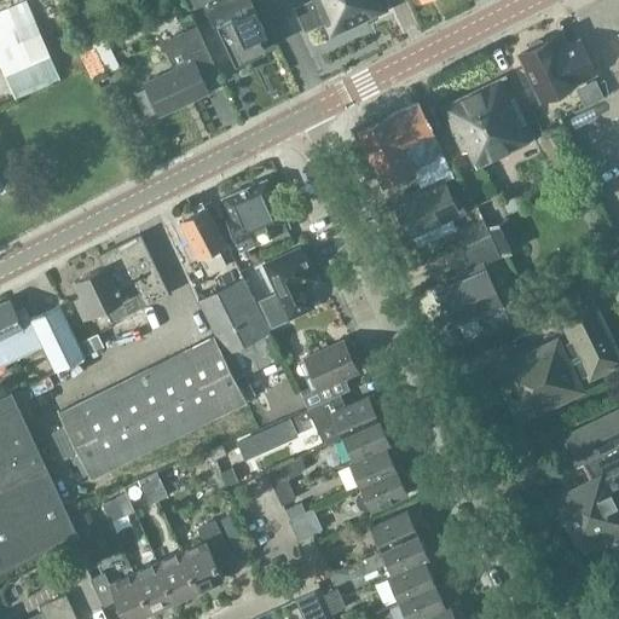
[(27,0),(24,0),(0,11),(0,58),(17,97),(62,76),(27,0)]
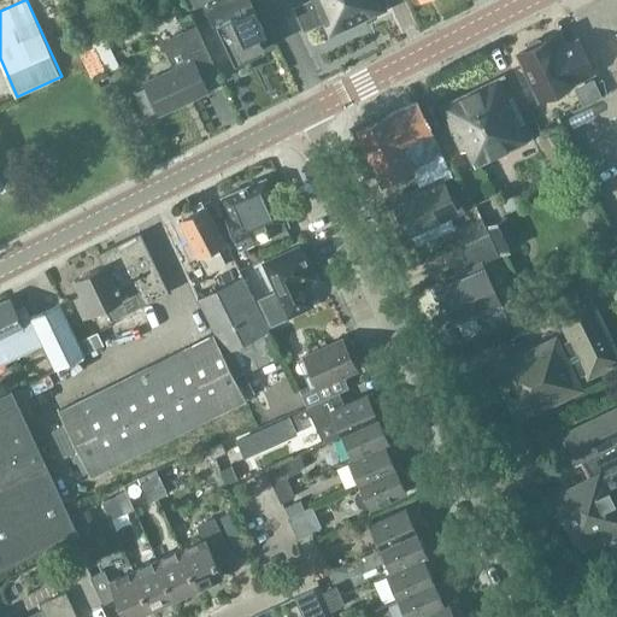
[(250,0),(218,0),(216,1),(224,21),(216,24),(235,64),(264,51),(257,35),(266,31),(254,6),(253,6),(250,0)]
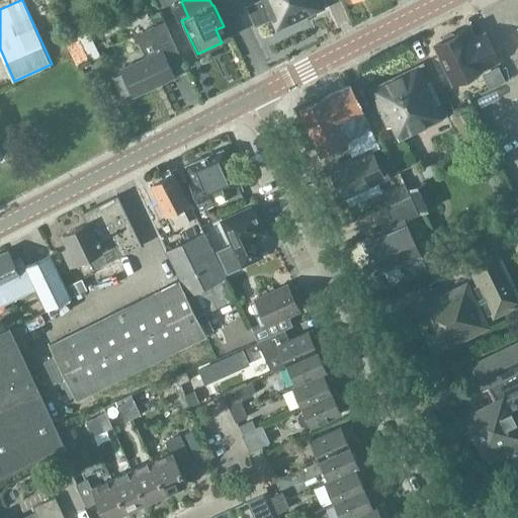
[(277,30),(276,30),(311,15),(304,0),(295,0),(293,1),(291,0),(261,0),(276,31),(277,30)]
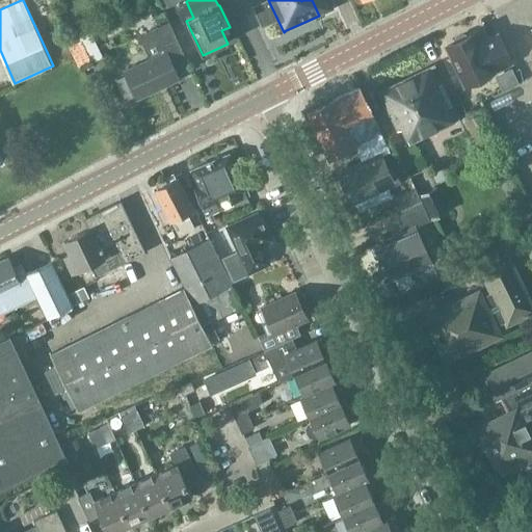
[(299,0),(301,1),(303,0),(312,0),(319,16),(334,8),(328,0),(299,0)]
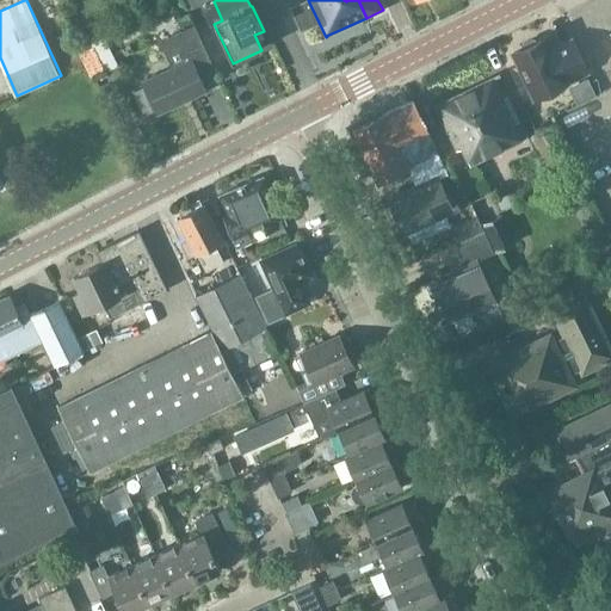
[(144,87),(134,92),(144,115),(155,110),(158,113),(207,91),(201,79),(216,72),(195,26),(160,42),(173,69),(143,82),(144,87)]
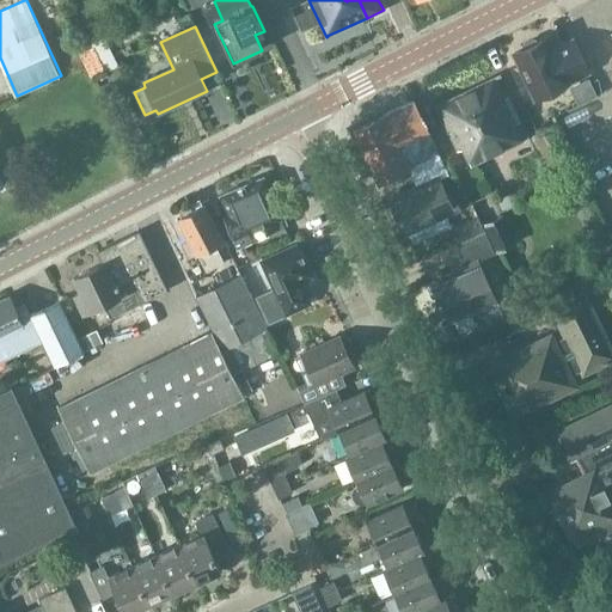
[(522,49),(514,53),(536,99),(568,84),(567,81),(588,72),(573,41),(552,50),(546,38),(539,42),(533,40),(524,44),(522,49)]
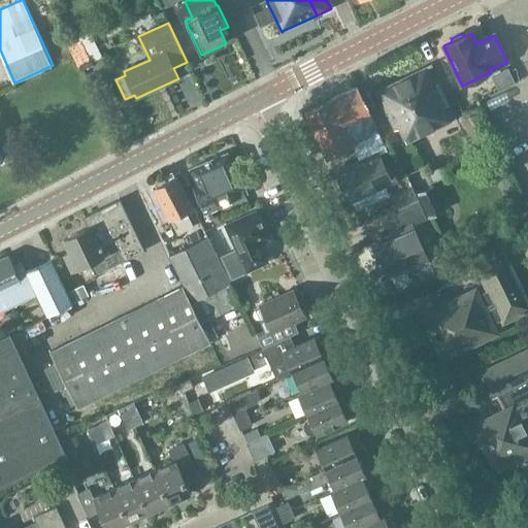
[(79,41),(69,46),(80,68),(91,63),(79,41)]
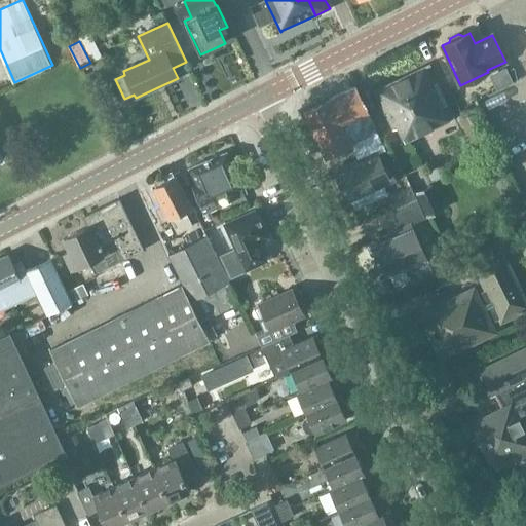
[(455,118),(429,65),(375,91),(393,129),(398,127),(405,142),(455,118)]
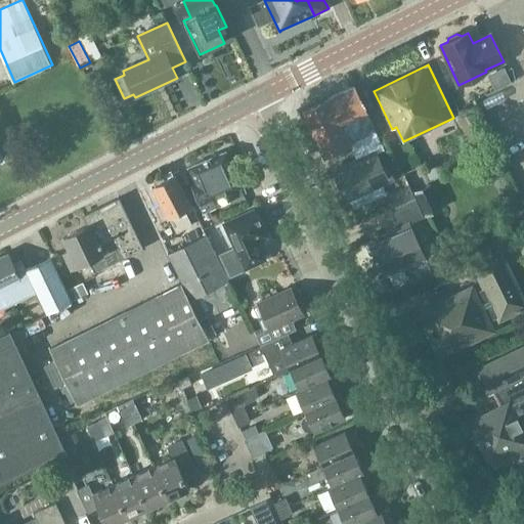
[(503,76),(483,83),(487,92),(506,85),(503,76)]
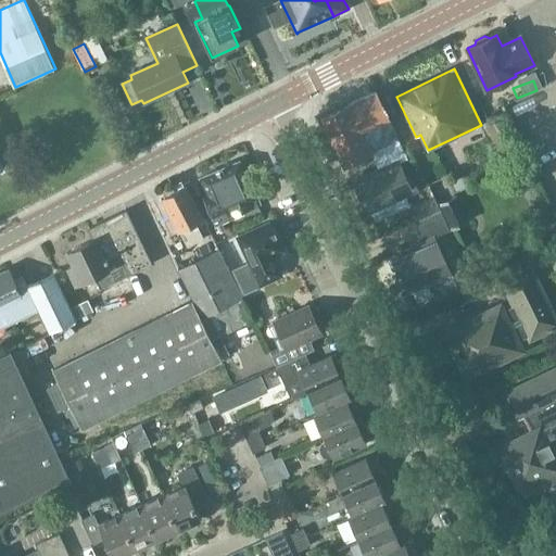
[(349,104),(349,103),(320,117),(328,131),(317,136),(329,160),(339,154),(344,165),(373,151),(399,138),(375,91),(349,104)]
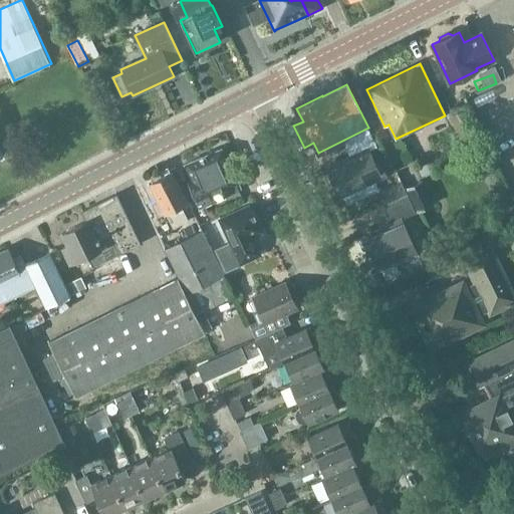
[(368,127),(344,140),(352,156),(368,149),(369,151),(377,147),(368,127)]
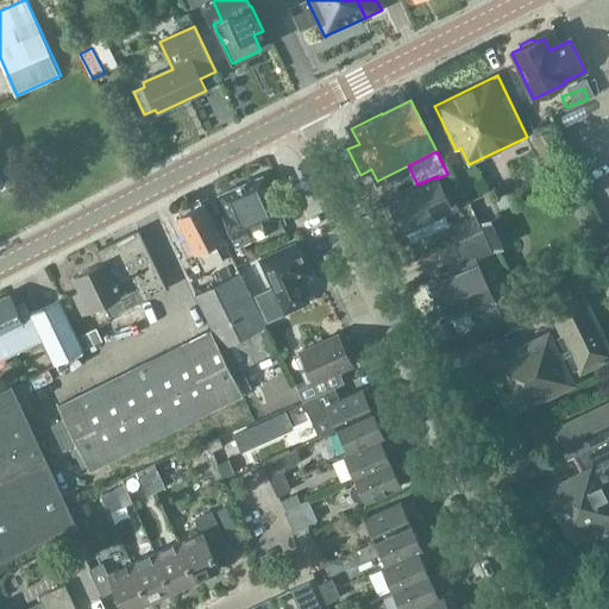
[(283,227),(262,179),(263,177),(262,176),(219,195),(220,196),(228,214),(224,217),(237,248),(283,227)]
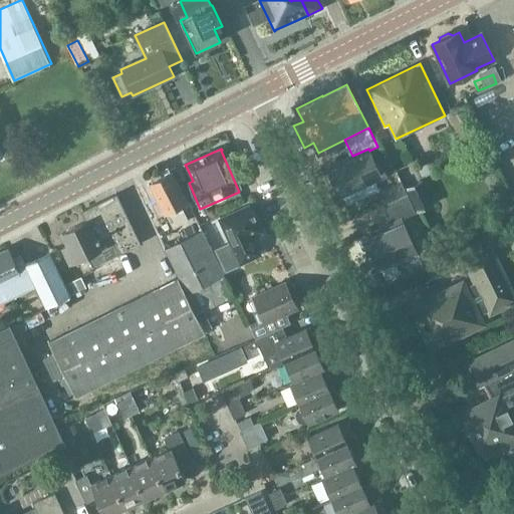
[(341,196),(387,176),(381,164),(376,167),(369,151),(368,149),(352,156),(328,167),(341,196)]
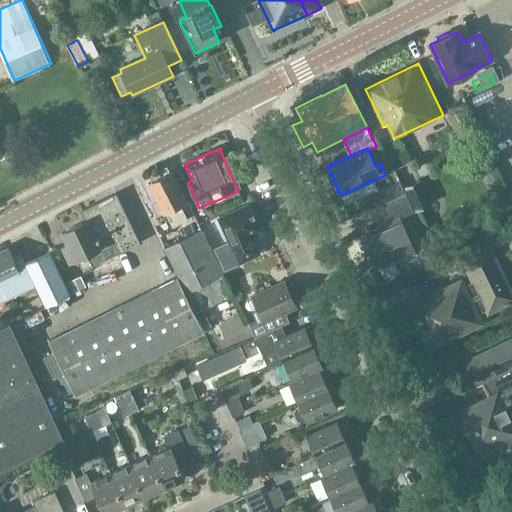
[(148,182),(165,213),(166,213),(173,227),(187,220),(180,205),(187,202),(171,170),(148,182)]
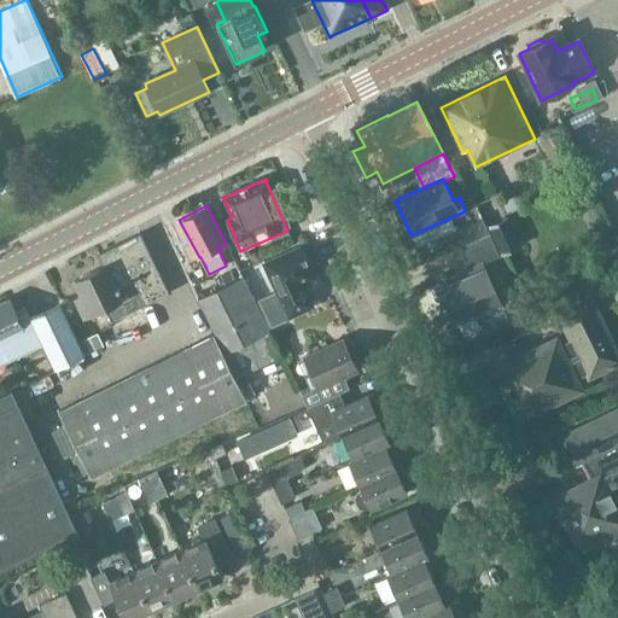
[(482,219),(452,233),(459,246),(489,233),(482,219)]
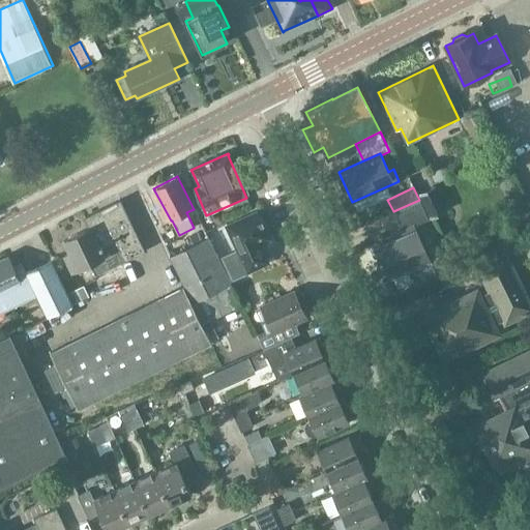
[(437,187),(420,195),(431,219),(448,211),(437,187)]
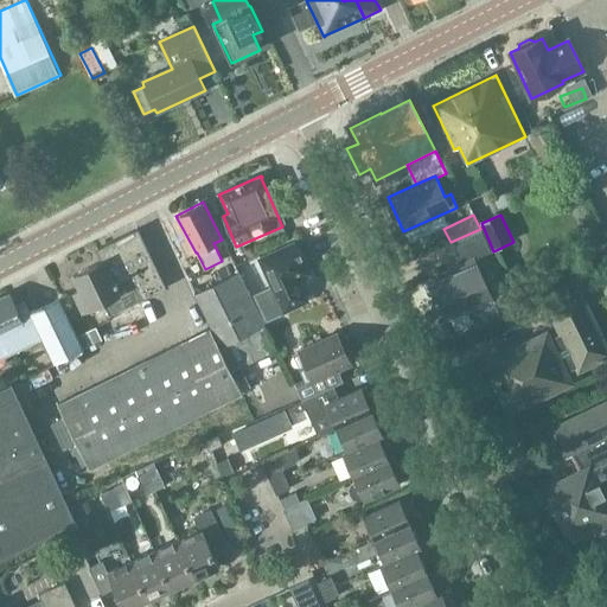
[(96,249),(102,262),(74,275),(81,291),(75,293),(83,311),(103,301),(110,315),(165,288),(166,289),(166,288),(139,230),(96,249)]
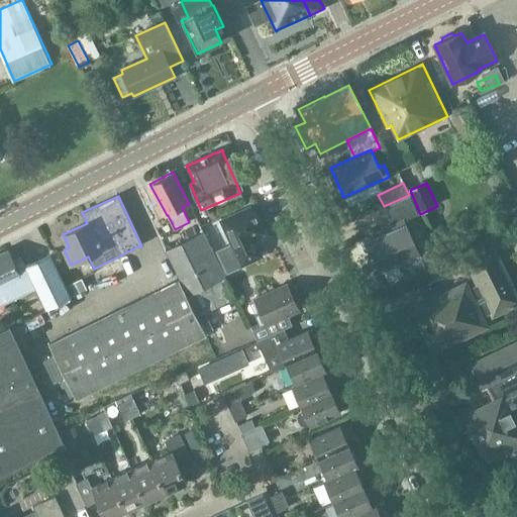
[(411,198),(387,209),(395,225),(418,215),(411,198)]
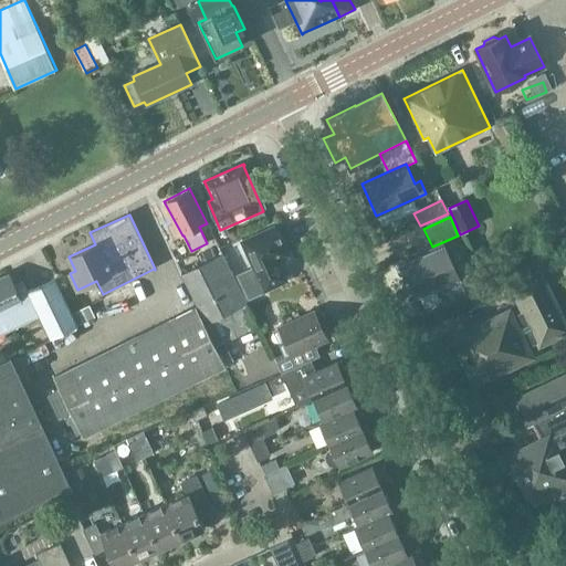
[(238,275),(248,296),(284,280),(275,260),(287,254),(275,226),(241,241),(253,268),(238,275)]
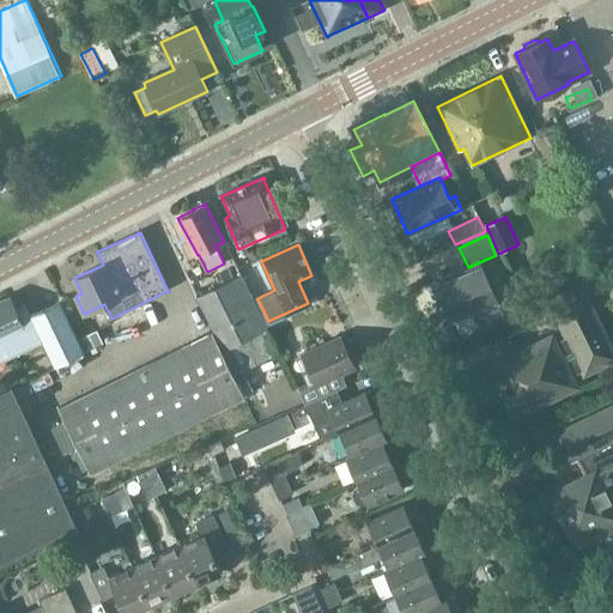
[(483,266),(432,289),(442,308),(443,308),(450,323),(497,302),(490,286),(491,285),(483,266)]
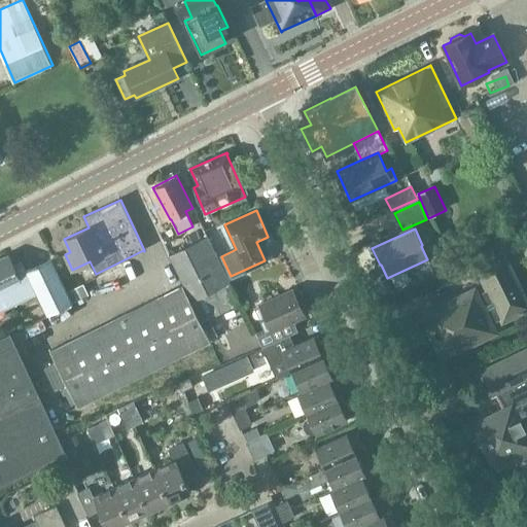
[(207,237),(170,255),(192,302),(230,283),(207,237)]
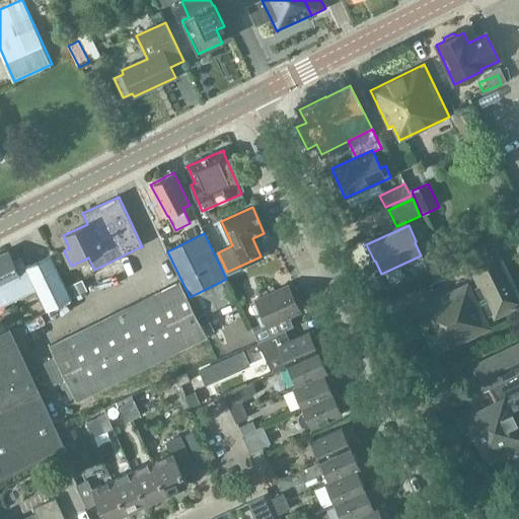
[(467,286),(418,310),(437,351),(487,326),(484,319),(496,313),(497,315),(518,304),(518,297),(496,248),(470,261),(482,285),(469,291),(467,286)]
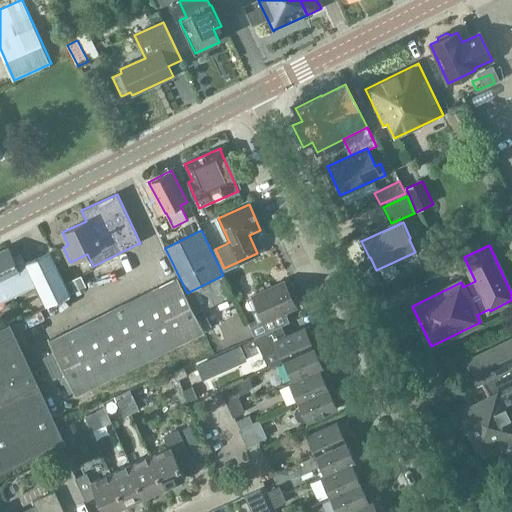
[(0,300),(35,283),(46,305),(45,306),(46,306),(70,294),(50,252),(26,264),(23,257),(15,261),(8,248),(0,251),(0,300)]
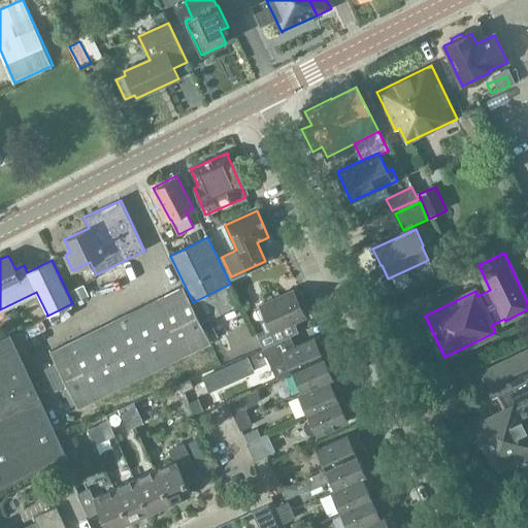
[(449,265),(437,270),(440,276),(452,271),(449,265)]
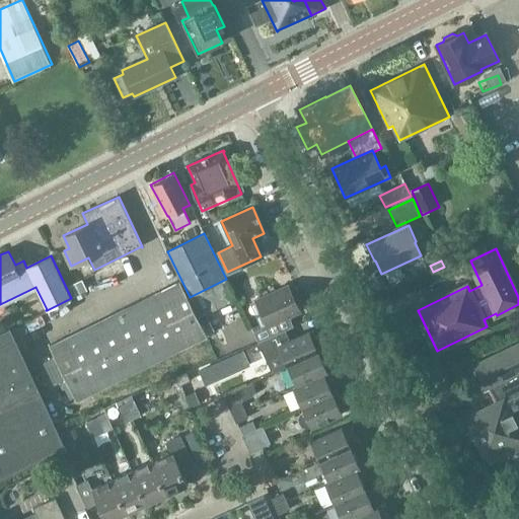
[(82,280),(68,286),(74,297),(88,290),(82,280)]
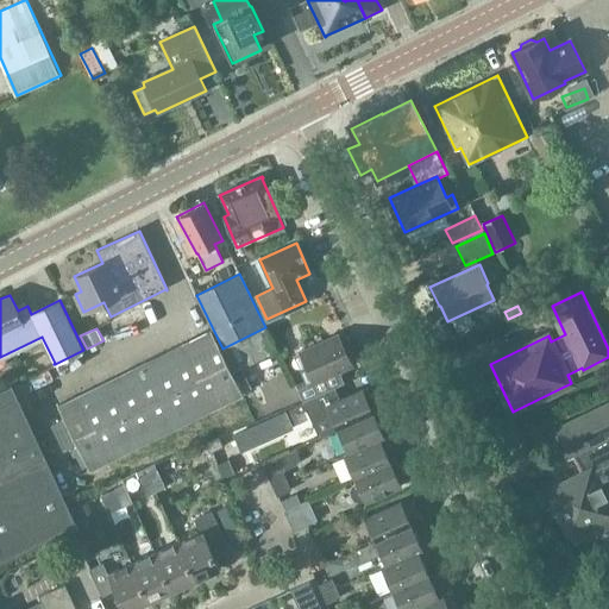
[(237,382),(232,374),(220,350),(211,331),(77,397),(58,407),(90,470),(110,462),(215,408),(243,394),(237,382)]
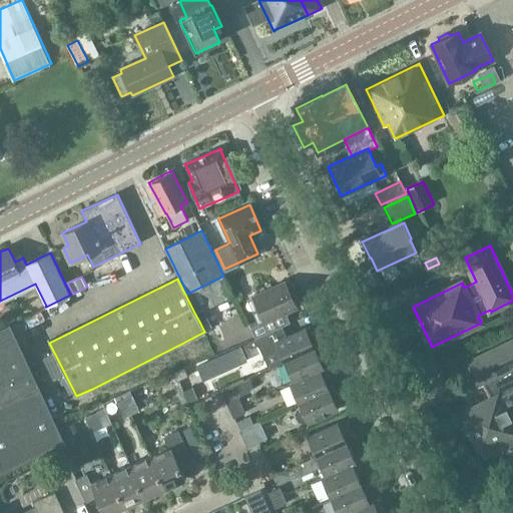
[(264,322),(250,328),(254,338),(290,322),(285,312),(296,307),(284,282),(251,297),(264,322)]
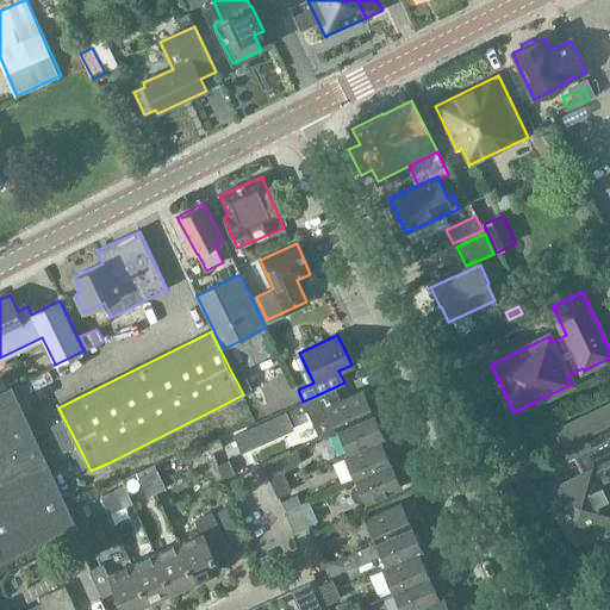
[(0,479),(45,459),(12,385),(0,390),(0,479)]
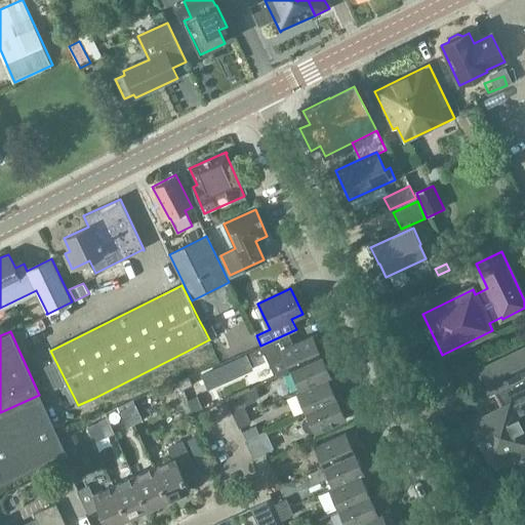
[(275,378),(291,371),(323,357),(322,357),(328,354),(322,341),(319,340),(316,341),(313,335),(289,347),(284,336),(261,348),(275,378)]
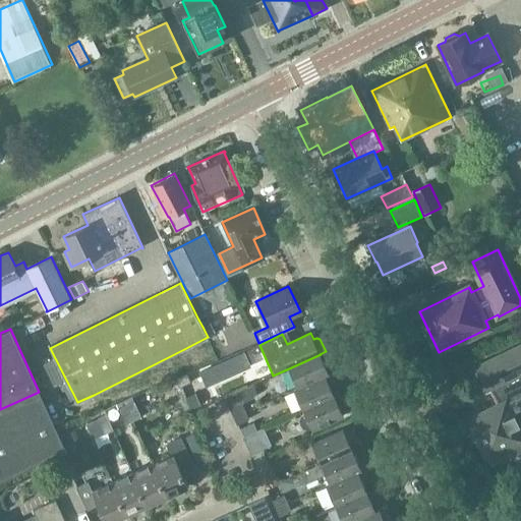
[(469,420),(486,455),(519,439),(520,442),(520,382),(517,374),(520,372),(520,346),(473,369),(483,391),(493,387),(501,405),(469,420)]
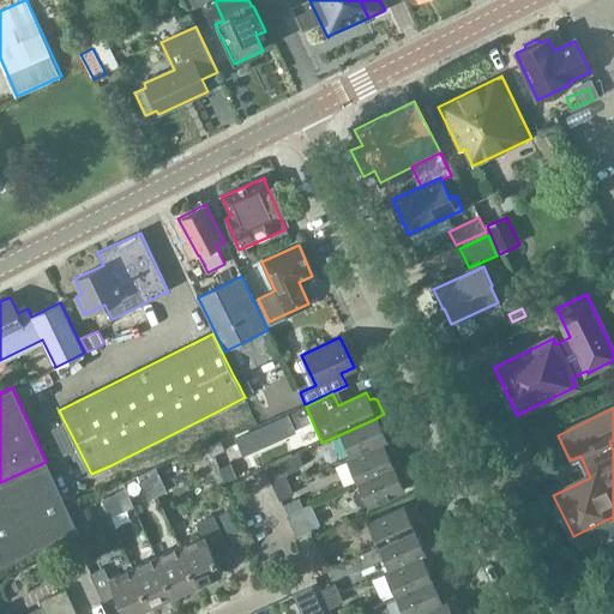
[(351,458),(384,444),(389,441),(378,417),(341,434),(350,457),(351,458)]
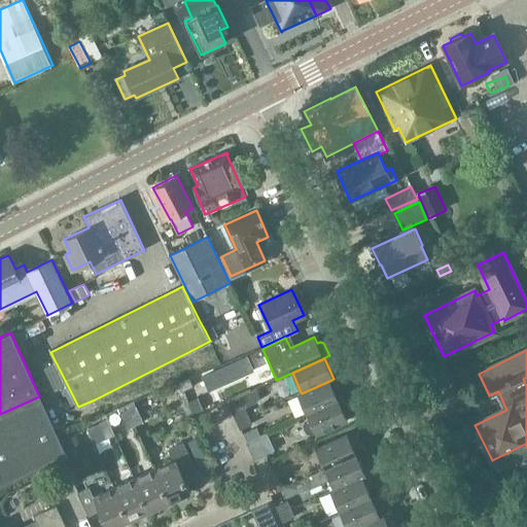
[(55,391),(67,385),(56,361),(43,367),(55,391)]
